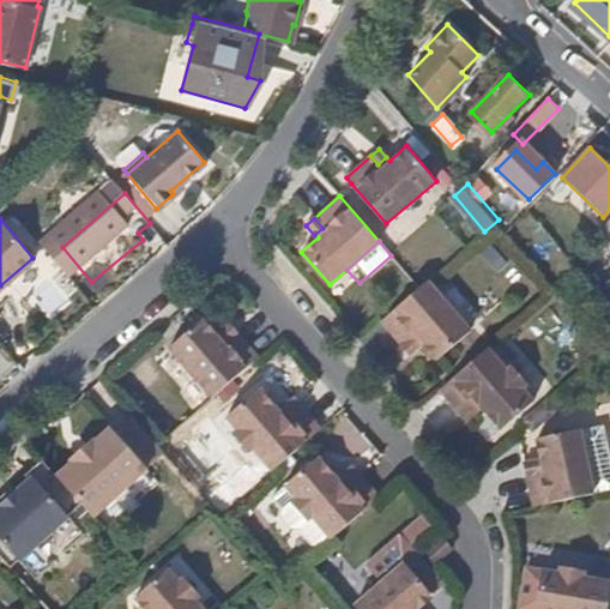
[(91,282),(62,247),(50,257),(80,291),(91,282)]
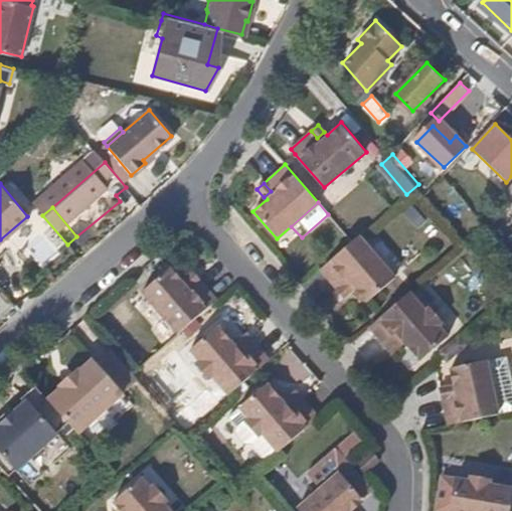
[(399,282),(359,234),(352,240),(319,270),(337,289),(343,283),(350,291),(354,288),(371,306),(399,282)]
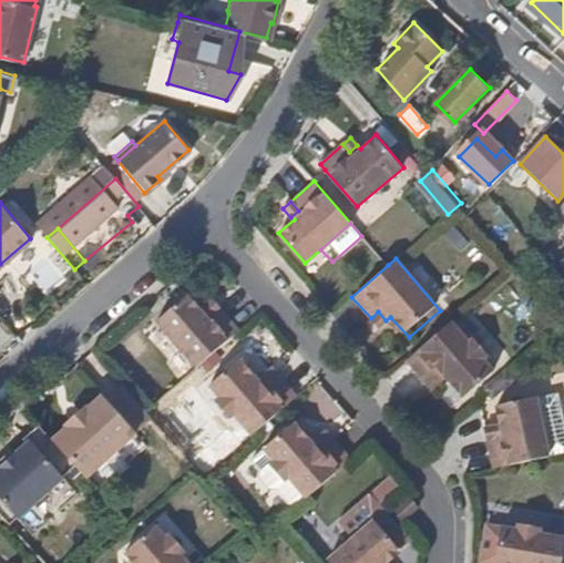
[(198,309),(186,295),(155,321),(194,368),(225,341),(238,329),(218,307),(213,313),(205,304),(198,309)]
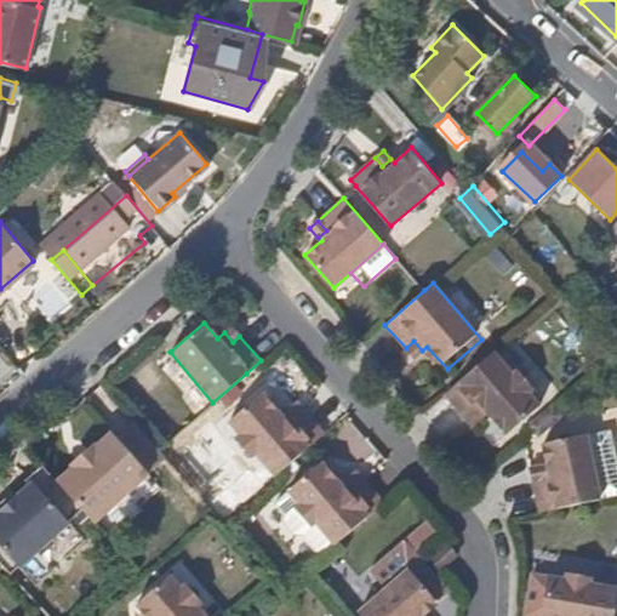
[(239,336),(232,328),(224,332),(233,342),(239,336)]
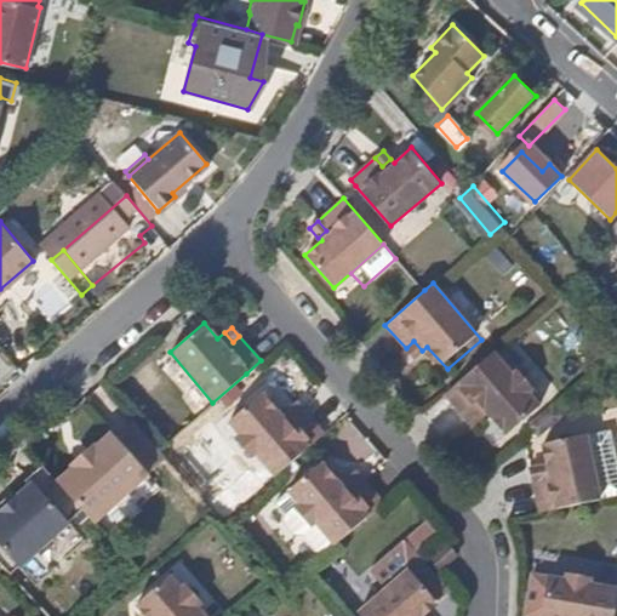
[(422,351),(413,341),(406,348),(413,358),(422,351)]
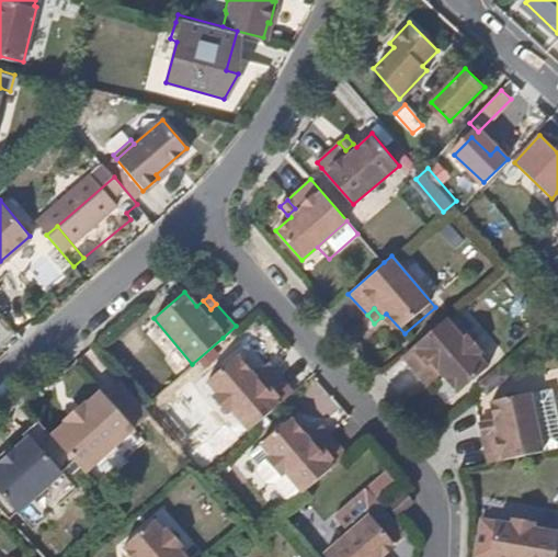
[(489,364),(447,316),(414,344),(402,355),(419,375),(426,367),(435,377),(441,373),(457,391),(473,379),(489,364)]
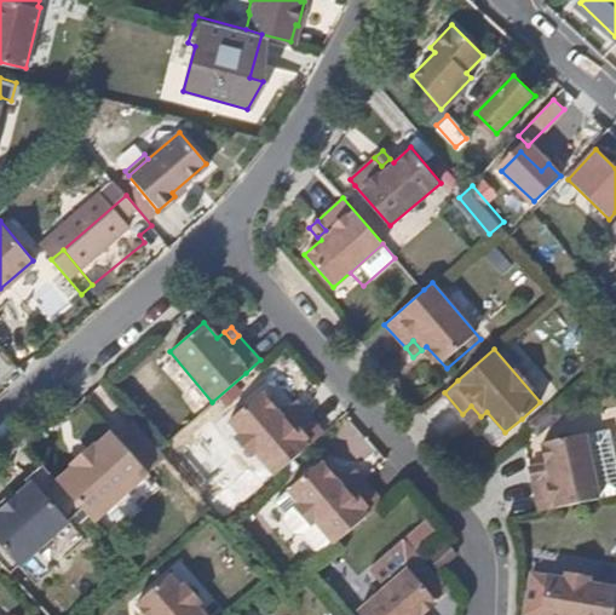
[(280,412),(262,392),(226,423),(237,435),(236,442),(247,455),(255,457),(272,476),(308,446),(322,432),(301,408),(292,417),(285,408),(280,412)]
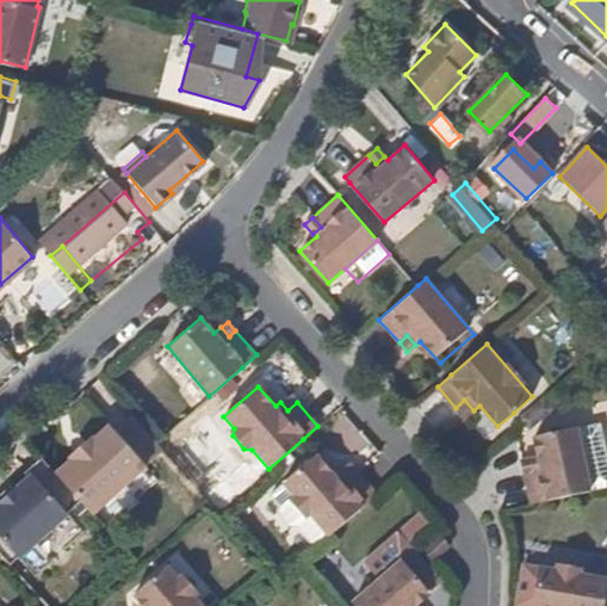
[(297,402),(290,394),(280,402),(287,410),(297,402)]
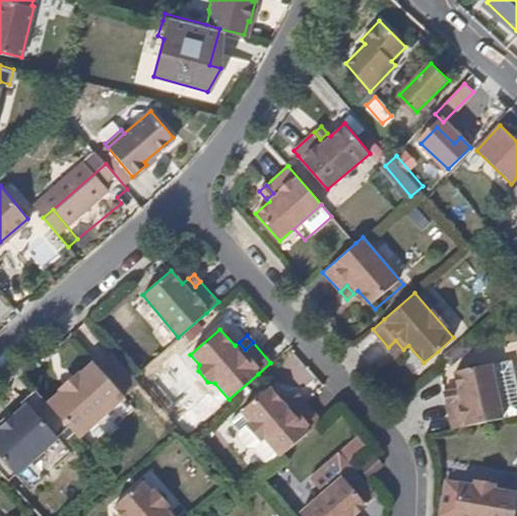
[(403,349),(395,340),(388,347),(396,356),(403,349)]
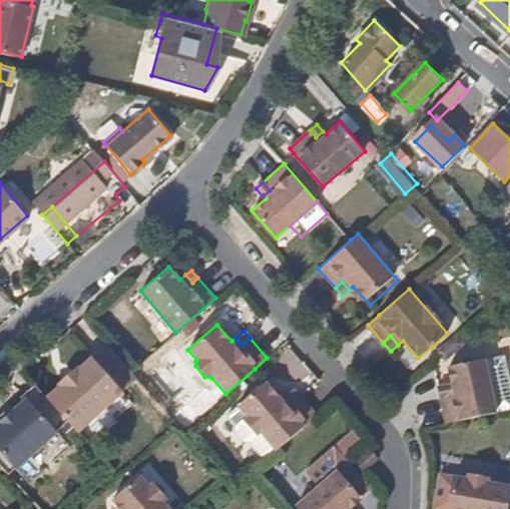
[(122,391),(93,357),(79,369),(78,368),(60,383),(61,385),(48,396),(77,430),(93,416),(106,405),(122,391)]
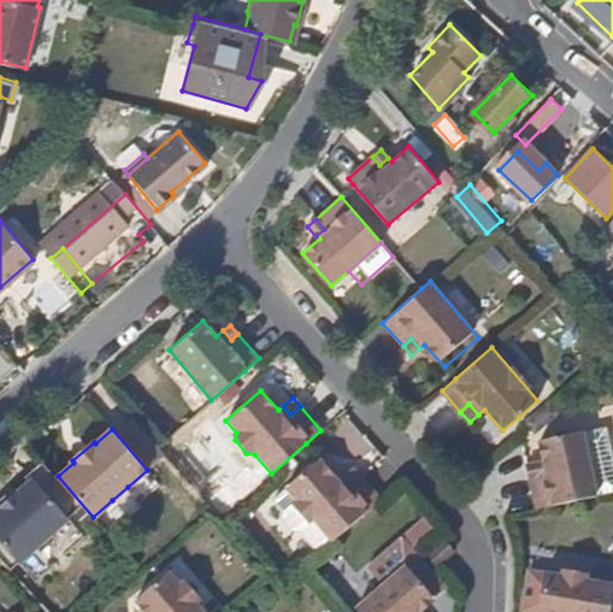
[(600,495),(585,429),(540,439),(542,462),(537,463),(538,472),(529,475),(536,508),(600,495)]
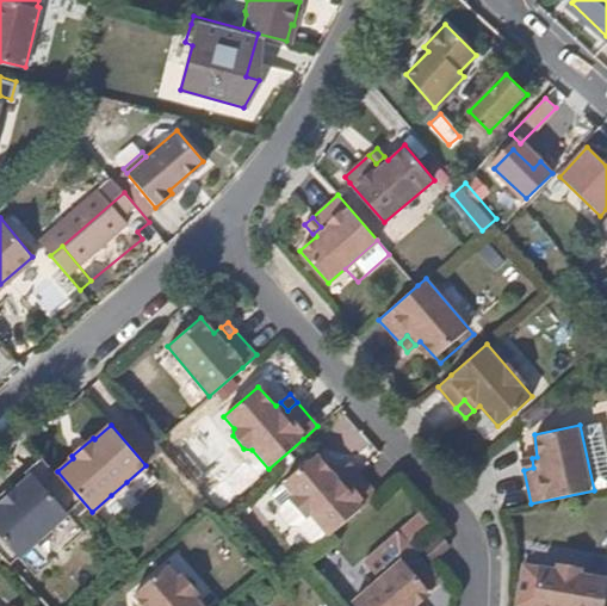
[(334,475),(316,453),(282,483),(292,495),(291,502),(302,515),(313,517),(328,536),(376,495),(355,470),(346,478),(339,470),(334,475)]
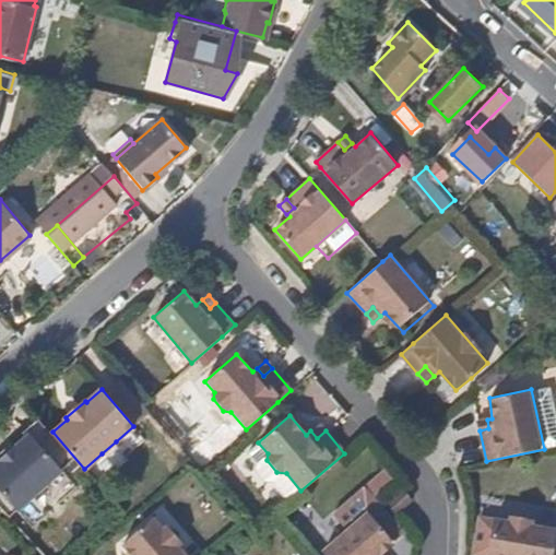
[(488,428),(487,420),(477,422),(480,430),(488,428)]
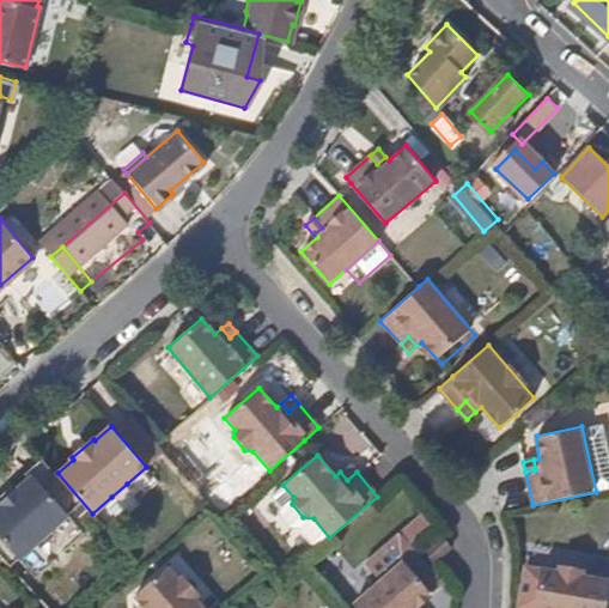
[(357,472),(349,464),(340,472),(347,480),(357,472)]
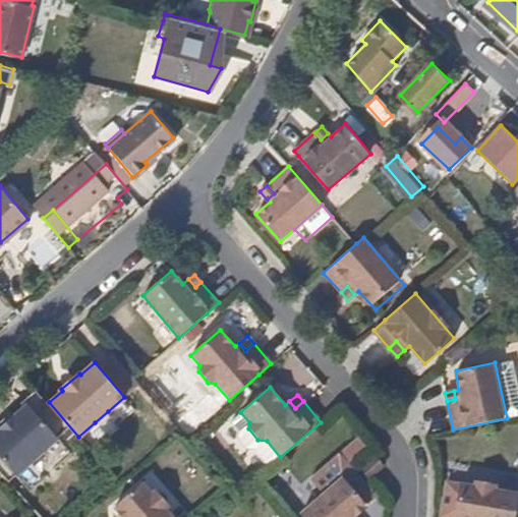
[(58,437),(29,402),(13,415),(0,425),(0,453),(16,472),(58,437)]
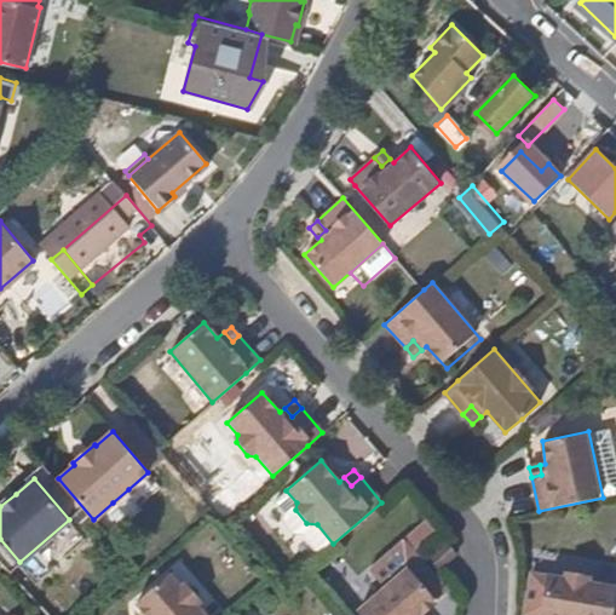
[(0,506),(16,494),(11,489),(0,498),(0,506)]
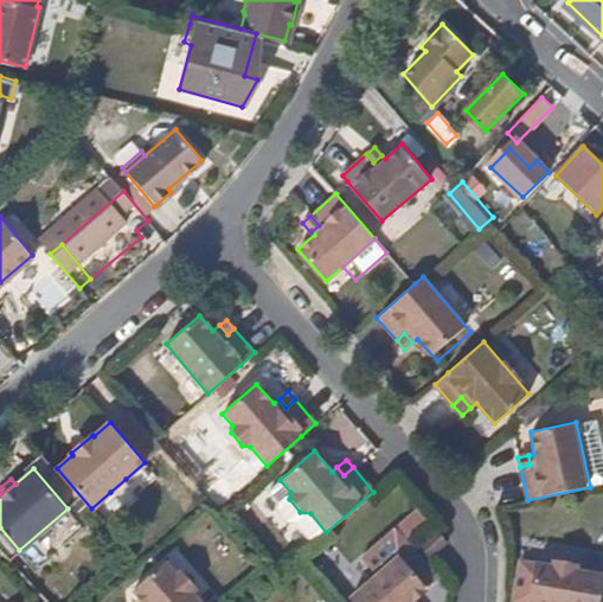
[(130,484),(126,479),(110,492),(115,497),(130,484)]
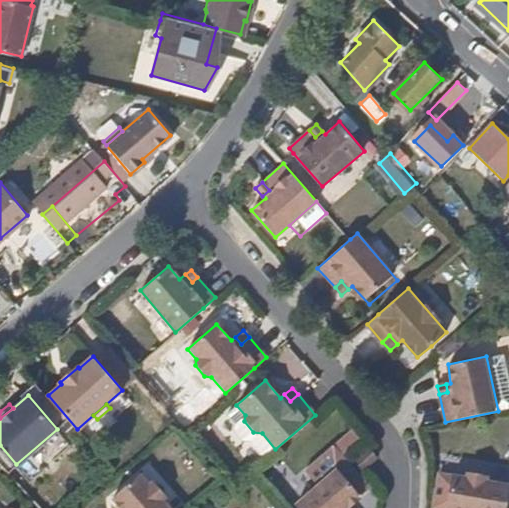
[(360,439),(352,429),(304,471),(318,486),(295,506),(296,507),(349,507),(361,497),(353,488),(362,480),(341,455),(360,439)]
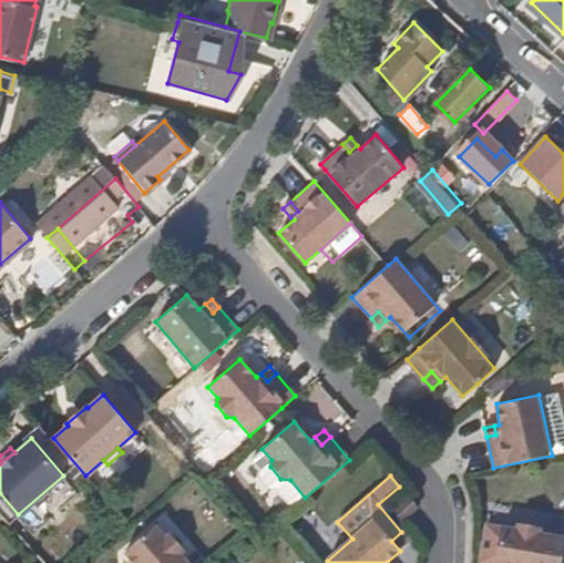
[(519,526),(486,520),(478,562),(562,562),(563,555),(563,534),(541,531),(539,525),(522,523),(519,526)]
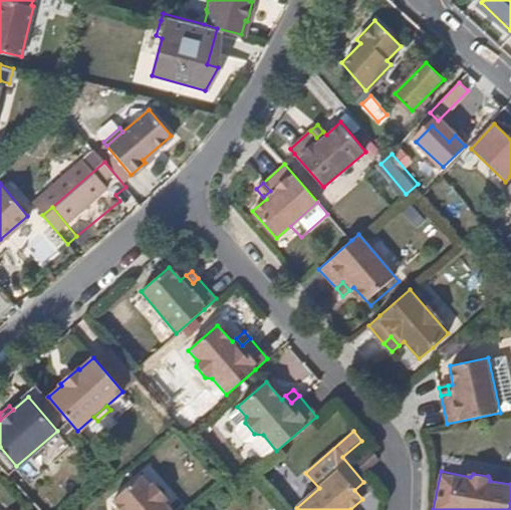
[(149,487),(141,476),(113,499),(121,509),(170,509),(162,501),(164,494),(156,485),(149,487)]
